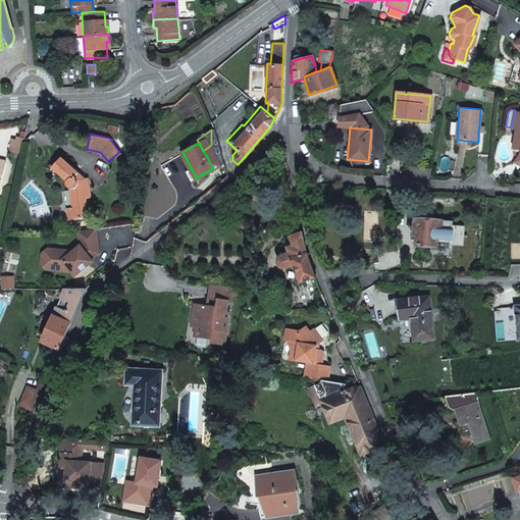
[(85,185),(84,177),(58,155),(49,165),(66,182),(65,184),(66,186),(67,187),(68,188),(71,207),(72,218),(87,216),(85,198),(90,198),(88,185),(85,185)]
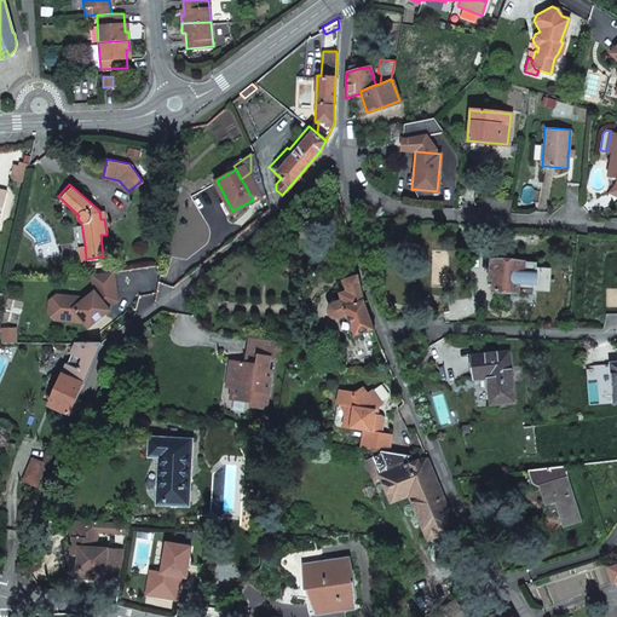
[(522,259),(488,257),(486,272),(491,274),(490,289),(515,292),(515,287),(543,289),(543,284),(546,284),(546,271),(545,271),(545,267),(532,266),(532,261),(522,261),(522,259)]
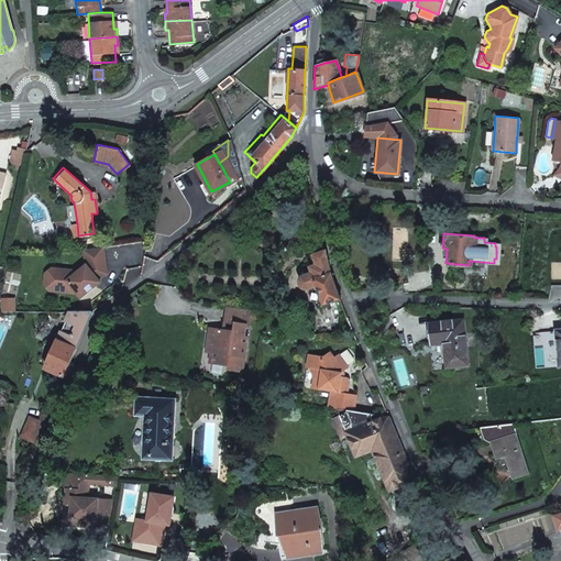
[(106,272),(102,245),(84,249),(86,264),(78,268),(63,268),(55,275),(54,289),(76,292),(79,296),(94,284),(91,282),(97,277),(100,274),(103,274),(106,272)]
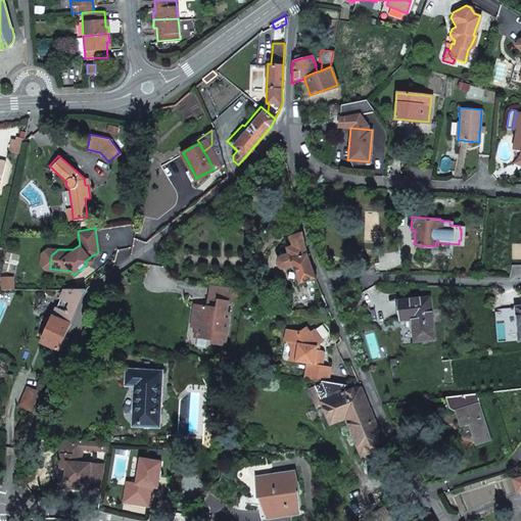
[(306,252),(301,231),(288,236),(291,246),(287,247),(289,253),(282,255),(280,256),(278,258),(278,259),(278,261),(278,262),(278,263),(278,265),(279,266),(281,268),(282,268),(284,268),(293,266),(299,283),(315,277),(306,252)]
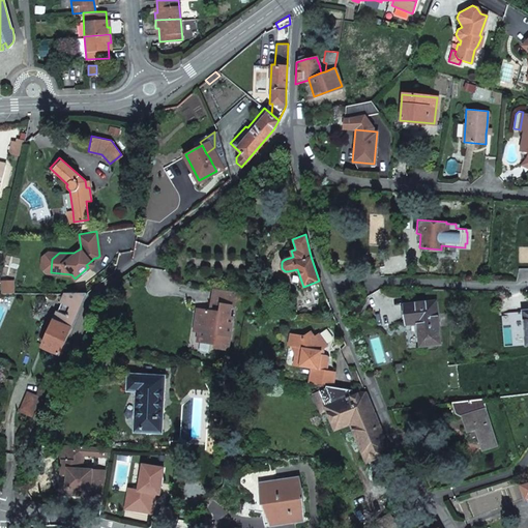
[(52,259),(59,253),(48,252),(42,257),(41,267),(46,272),(51,272),(52,259)]
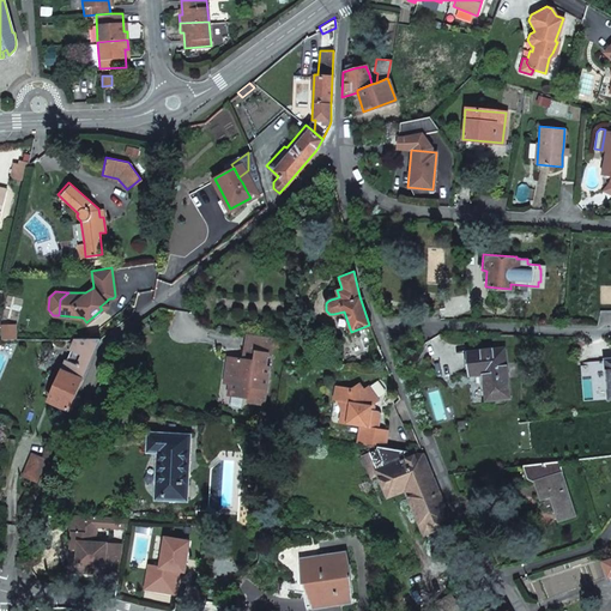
[(68,410),(100,338),(73,338),(48,400),(68,410)]
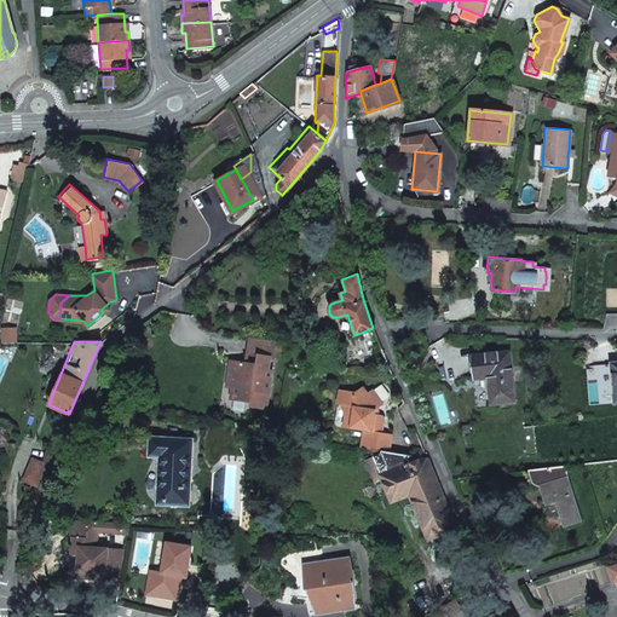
[(281,349),(278,344),(247,342),(246,352),(257,353),(257,352),(269,355),(269,356),(272,357),(274,349),(281,349)]
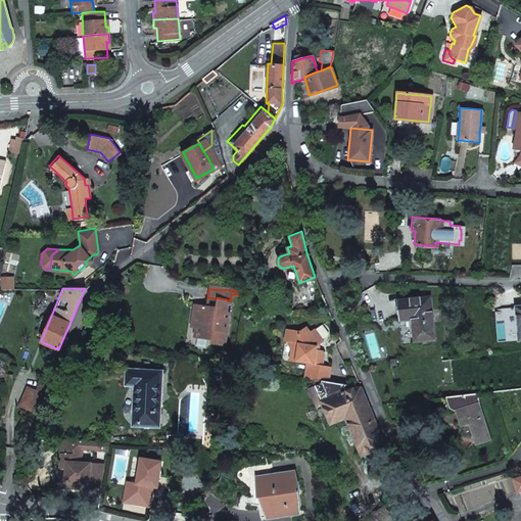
[(427,296),(395,299),(398,318),(410,317),(413,339),(432,337),(427,296)]
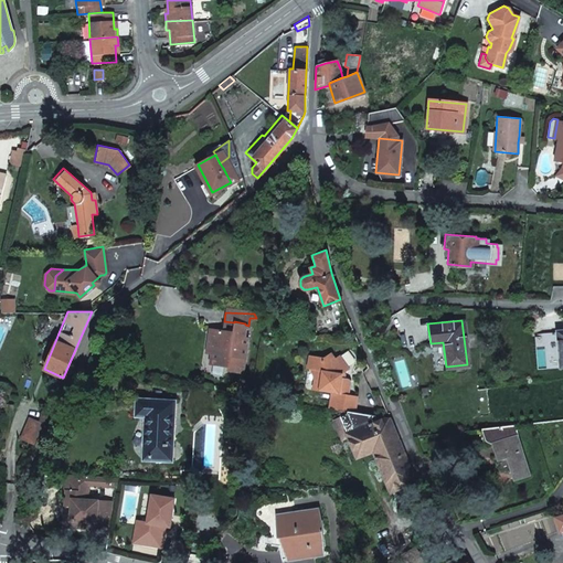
[(229,333),(225,330),(211,327),(206,351),(212,352),(211,362),(227,364),(226,369),(242,371),(246,337),(244,336),(245,325),(245,324),(234,321),(234,322),(234,327),(233,331),(229,333)]
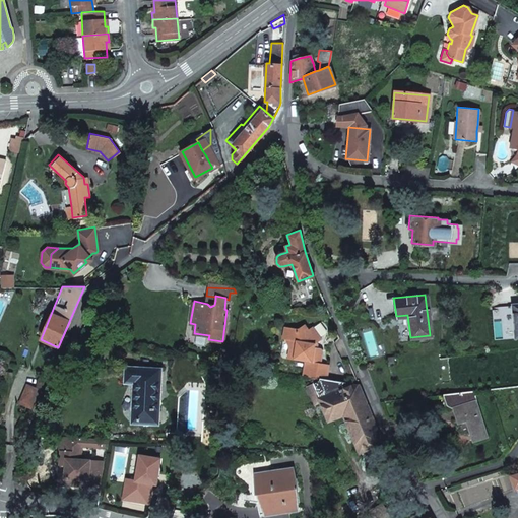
[(304,360),(302,374),(312,375),(319,376),(325,377),(327,363),(319,362),(321,350),(321,349),(320,347),(319,347),(313,346),(314,341),(320,337),(311,325),(307,328),(303,323),(297,327),(283,326),(281,337),(284,337),(293,339),(289,357),(304,360)]
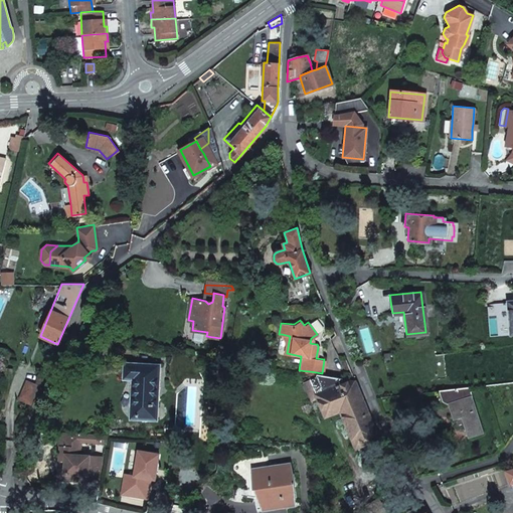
[(132,378),(129,417),(154,419),(158,365),(125,363),(123,377),(132,378)]
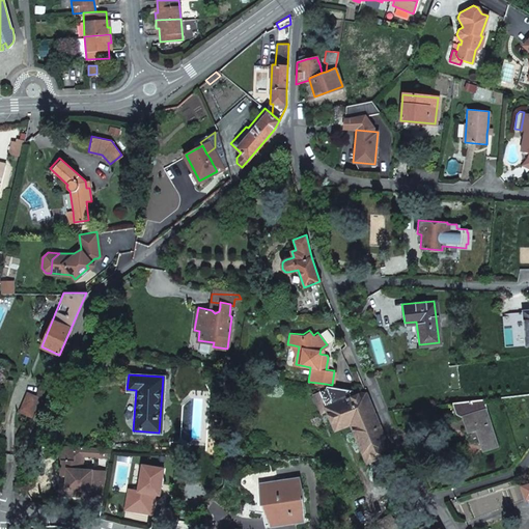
[(332,385),(326,384),(319,387),(316,389),(325,409),(327,408),(332,422),(349,415),(352,421),(352,423),(355,422),(359,432),(357,434),(367,460),(391,449),(365,390),(332,385)]
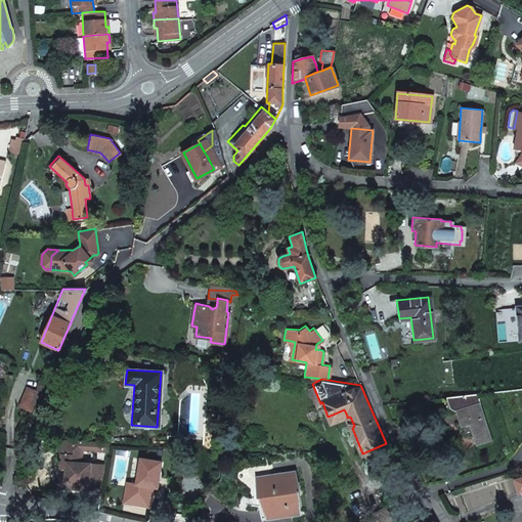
[(425,386),(426,398),(434,397),(433,385),(425,386)]
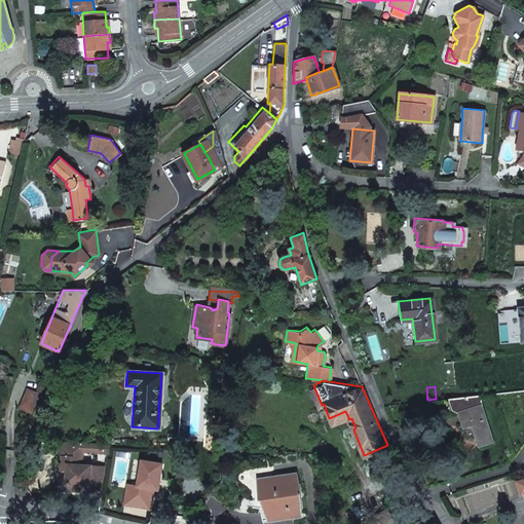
[(20,407),(32,413),(40,394),(28,388),(20,407)]
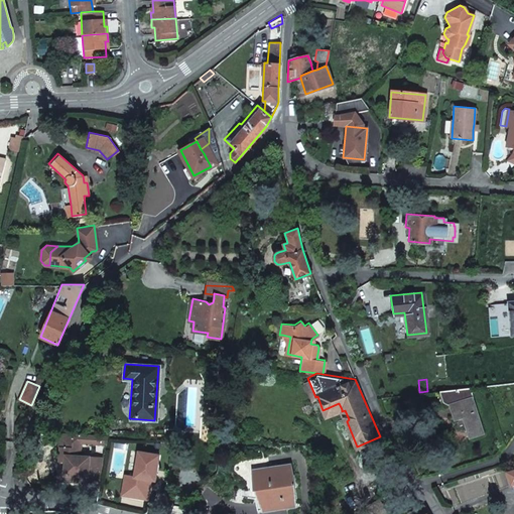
[(481,432),(467,387),(439,390),(442,400),(448,404),(453,418),(461,415),(463,422),(468,436),(481,432)]
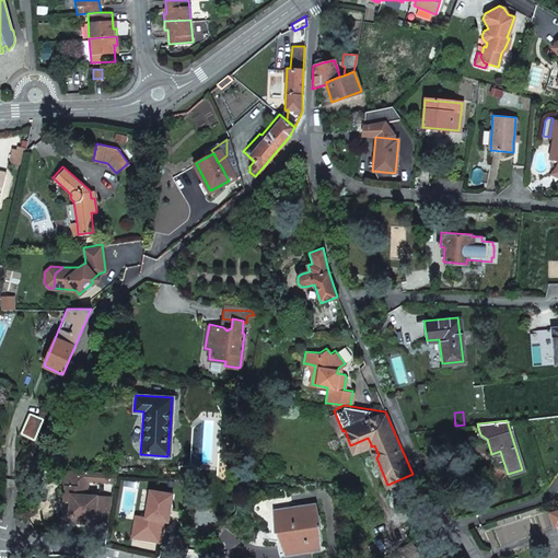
[(353,452),(371,444),(368,438),(350,445),(353,452)]
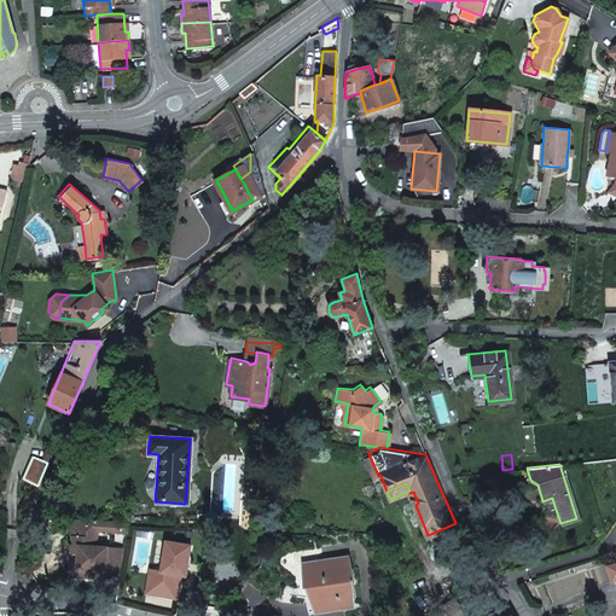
[(552,498),(542,501),(545,510),(555,506),(552,498)]
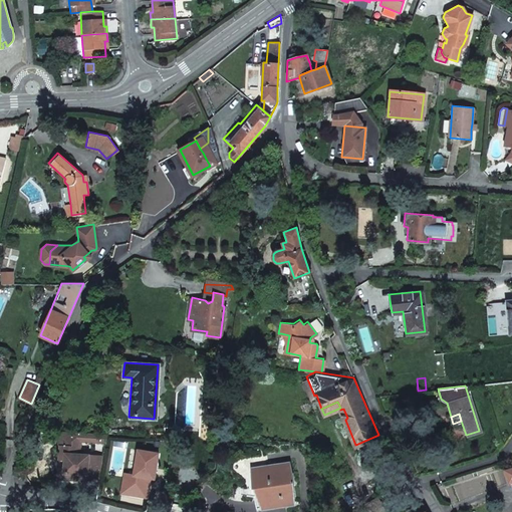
[(81,484),(93,485),(96,454),(78,453),(79,440),(104,441),(105,432),(57,430),(56,444),(60,444),(59,452),(64,452),(64,458),(63,465),(63,472),(68,472),(67,478),(81,479),(81,484)]
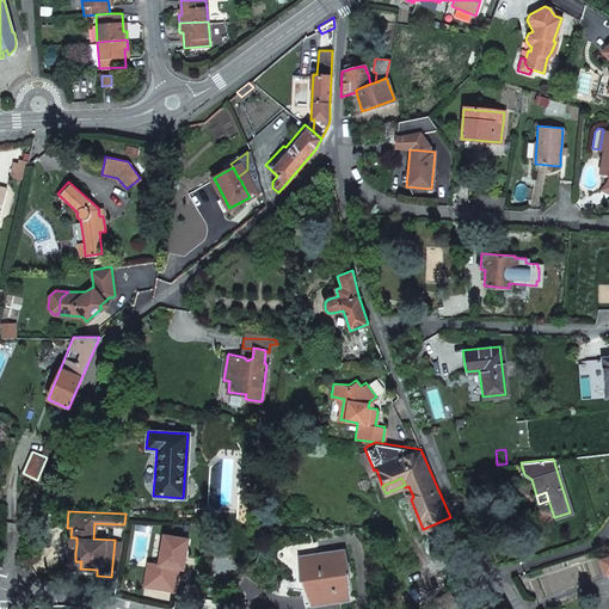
[(186,539),(162,535),(158,563),(154,586),(172,590),(177,567),(182,568),(186,539)]
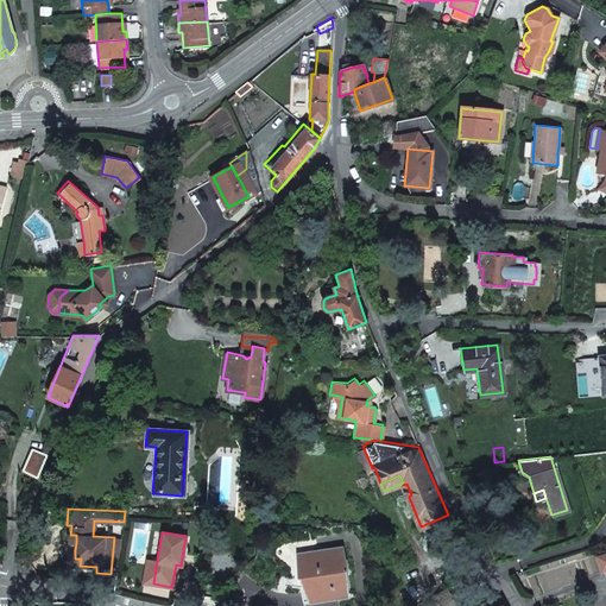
[(115,574),(121,538),(114,537),(111,574),(115,574)]
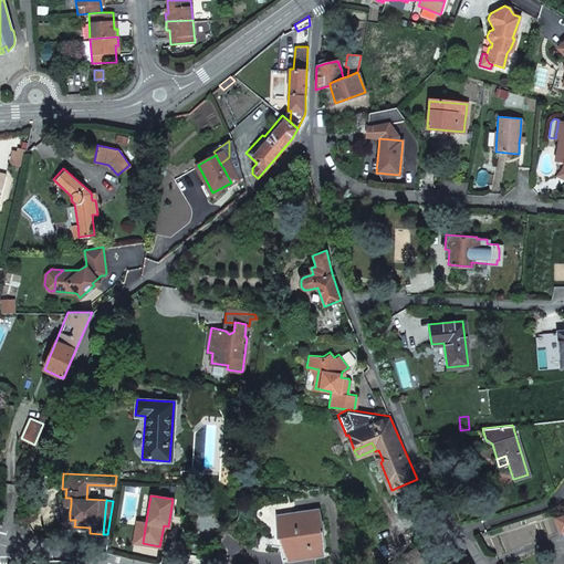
[(278,520),(281,546),(286,545),(289,557),(322,553),(320,532),(323,532),(323,529),(321,529),(319,508),(292,512),(293,518),(278,520)]
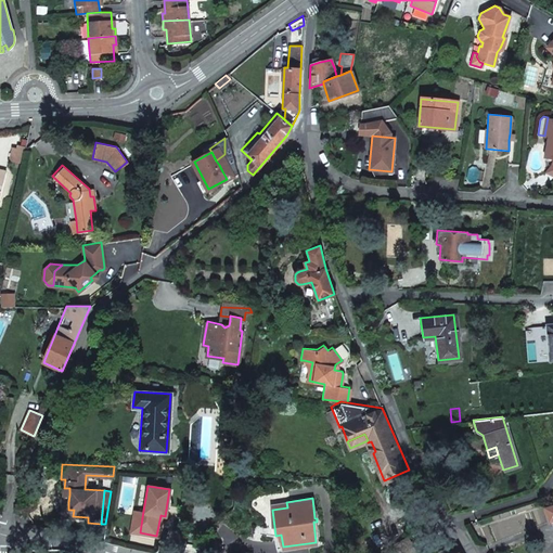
[(62,515),(73,516),(74,510),(68,510),(68,502),(62,502),(62,515)]
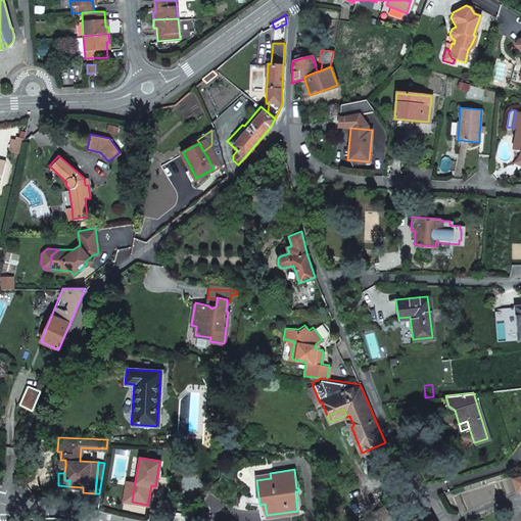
[(135,481),(126,480),(123,501),(132,502),(135,481)]
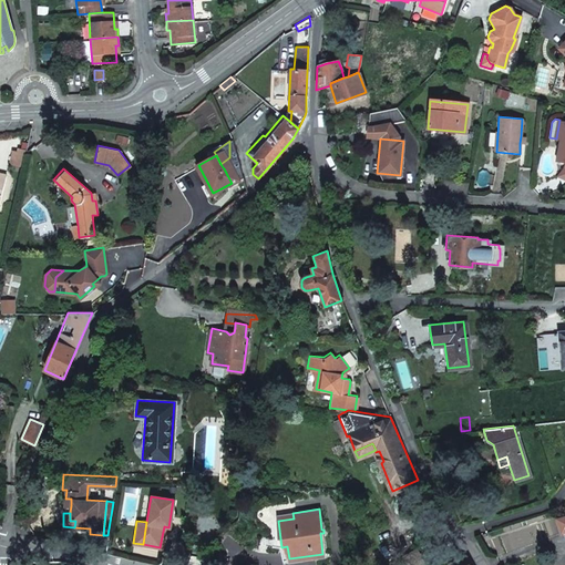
[(447,564),(468,564),(466,561),(459,552),(445,563),(447,564)]
